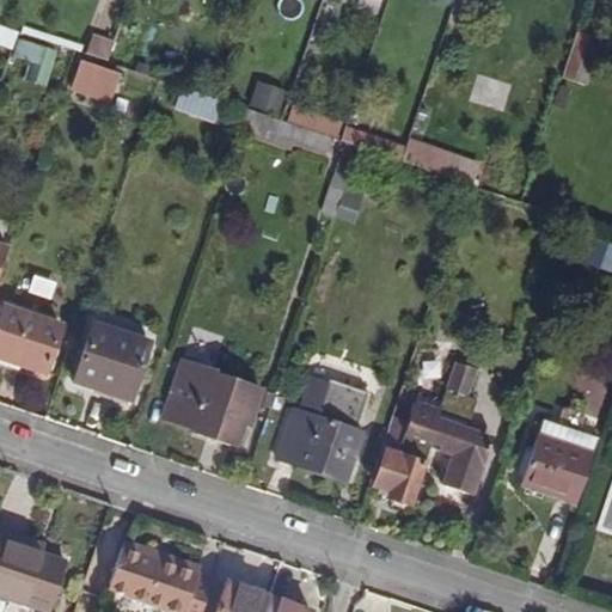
[(19,0),(0,0),(0,2),(0,6),(16,12),(19,0)]
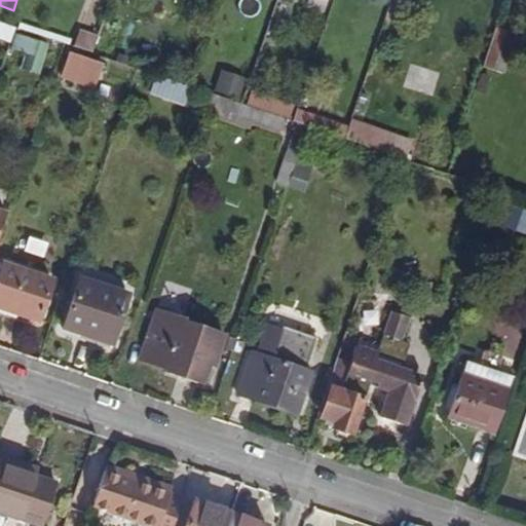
[(33,17),(31,16),(22,13),(13,10),(0,5),(0,16),(29,28),(33,17)]
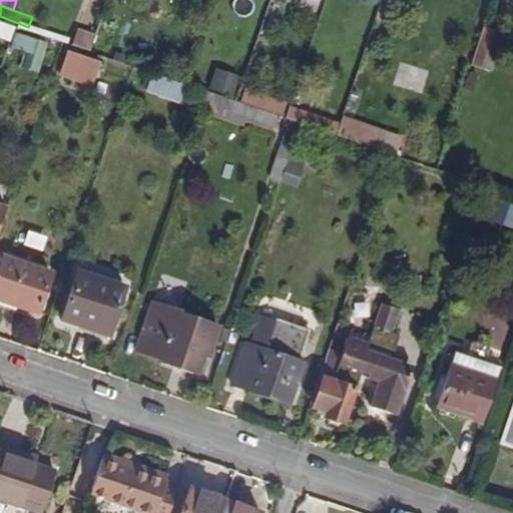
[(495,59),(509,19),(491,13),(477,53),(495,59)]
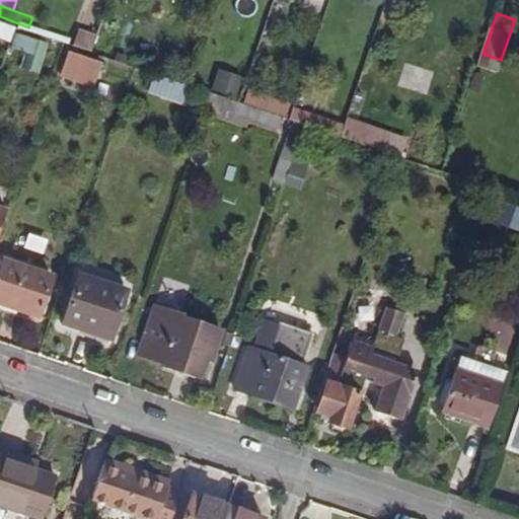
[(0,38),(12,42),(17,25),(0,19),(0,38)]
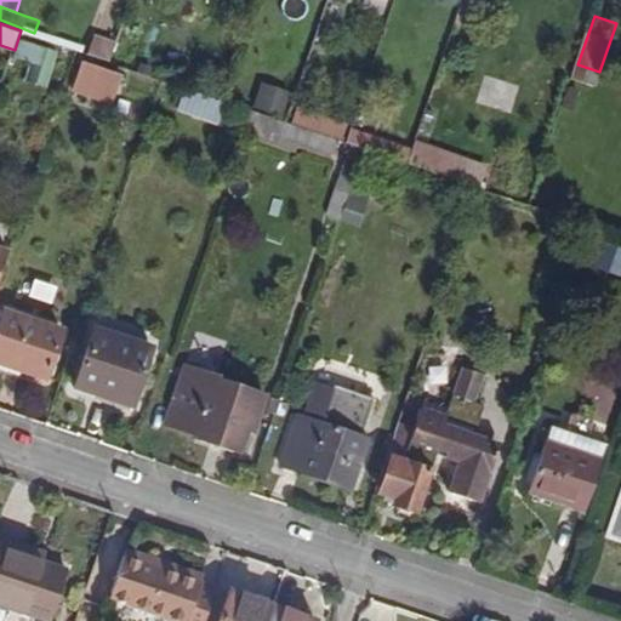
[(132,53),(138,36),(118,29),(112,46),(132,53)]
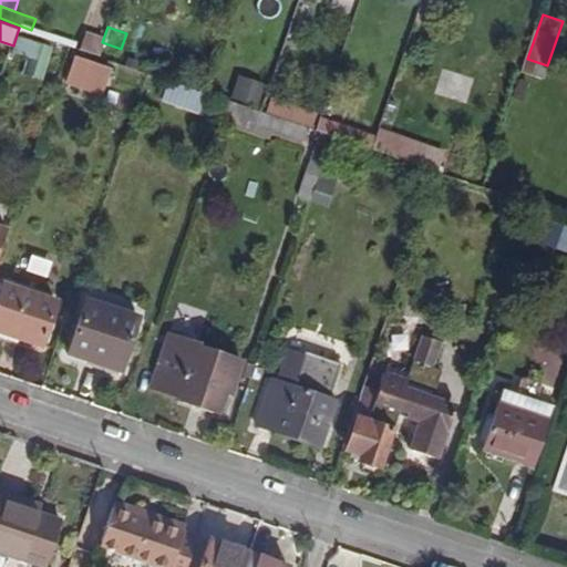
[(13,54),(28,58),(23,75),(44,80),(53,45),(18,37),(13,54)]
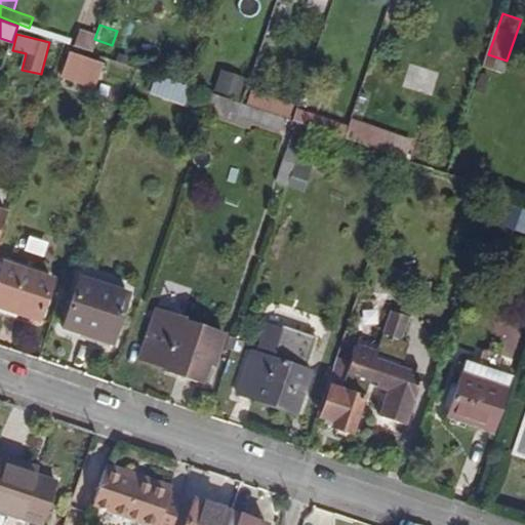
[(107,79),(113,62),(75,49),(70,66),(107,79)]
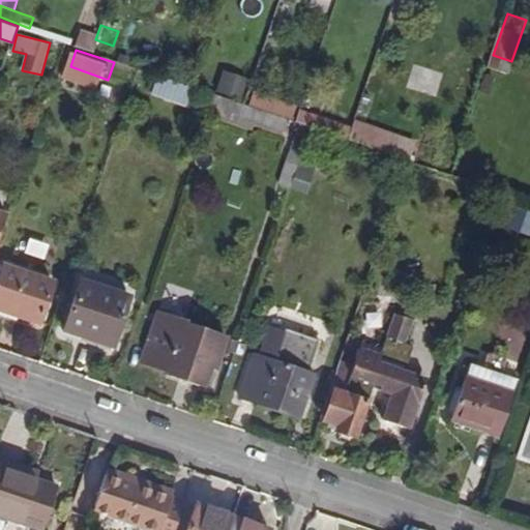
[(449,61),(435,56),(427,53),(418,76),(428,80),(441,84),(449,61)]
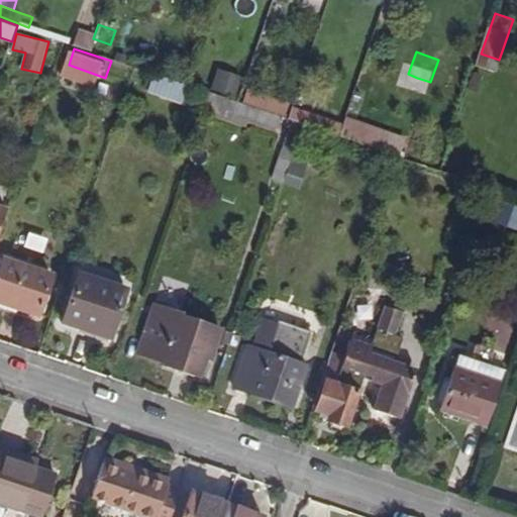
[(482,83),(488,67),(478,63),(472,80),(482,83)]
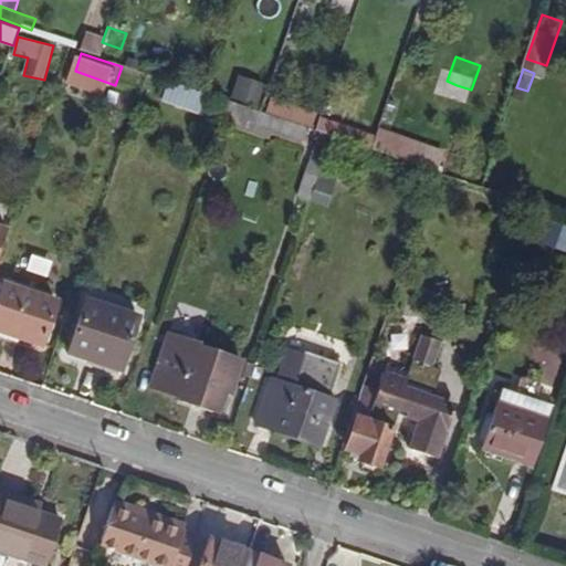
[(170,81),(163,101),(199,115),(207,94),(170,81)]
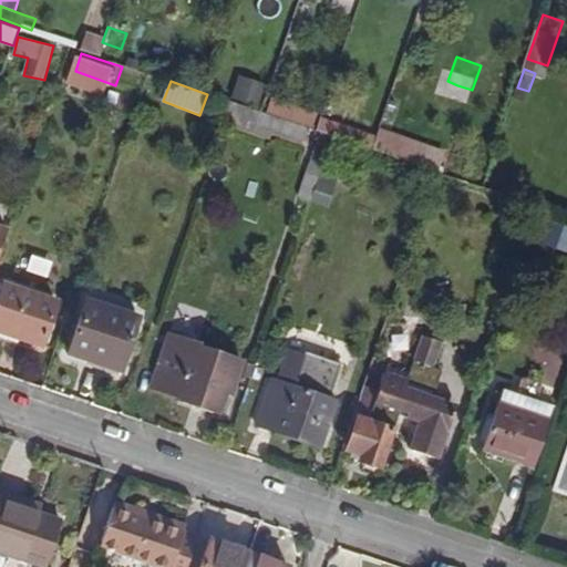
[(301,111),(272,101),(230,86),(224,104),(259,116),(261,110),(298,123),(301,111)]
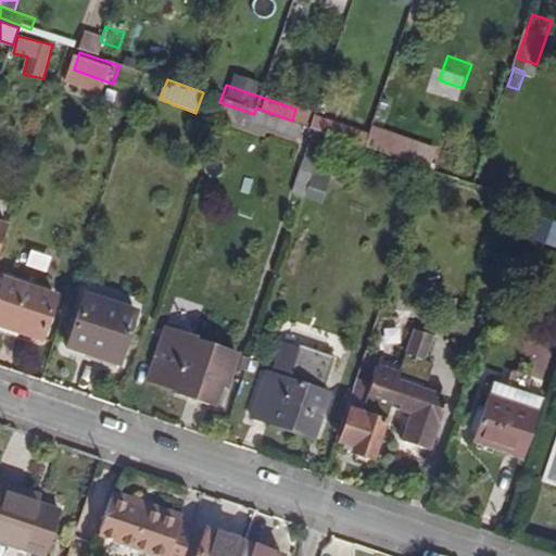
[(217,109),(258,123),(261,116),(254,114),(219,102),(217,109)]
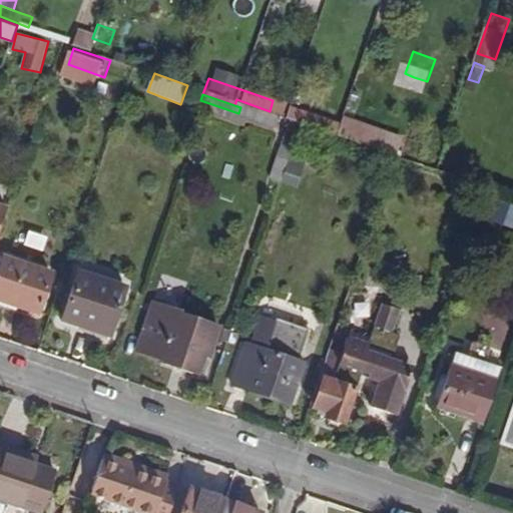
[(240,107),(268,117),(270,111),(236,99),(234,105),(240,107)]
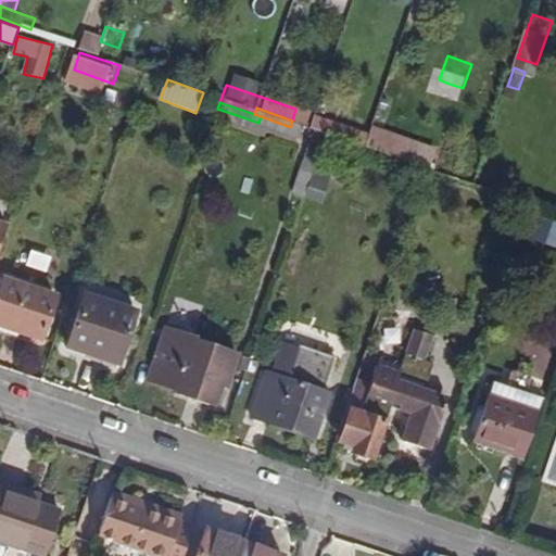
[(292,121),(306,126),(310,114),(295,109),(292,121)]
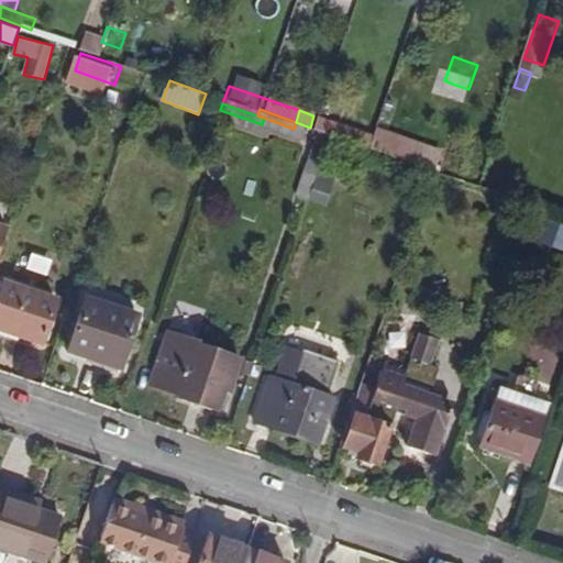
[(328,120),(324,119),(313,116),(310,128),(302,147),(307,148),(295,180),(306,185),(328,120)]
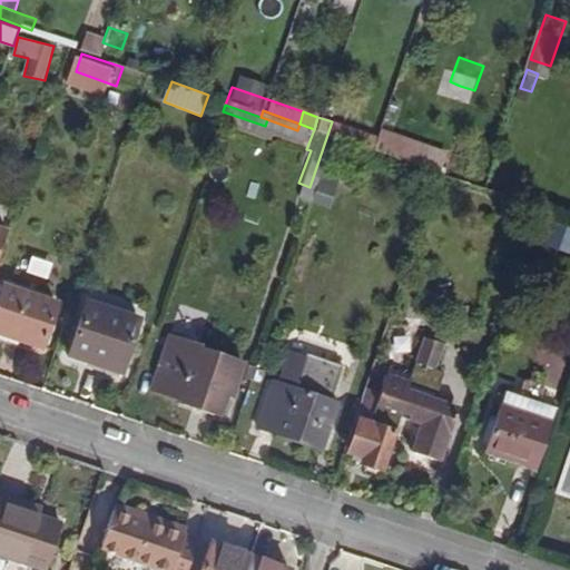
[(379,158),(383,145),(354,135),(350,148),(379,158)]
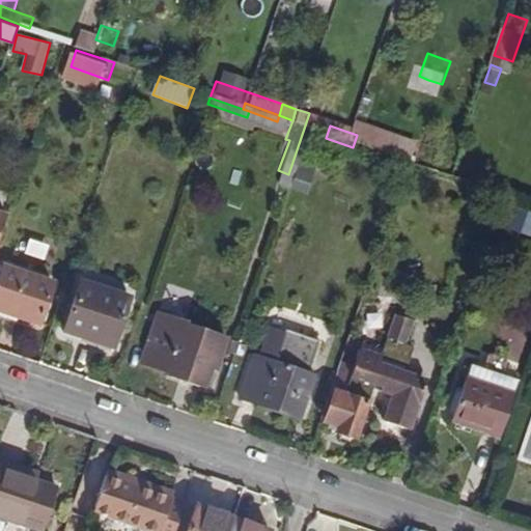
[(0,198),(0,250),(1,251),(18,204),(0,198)]
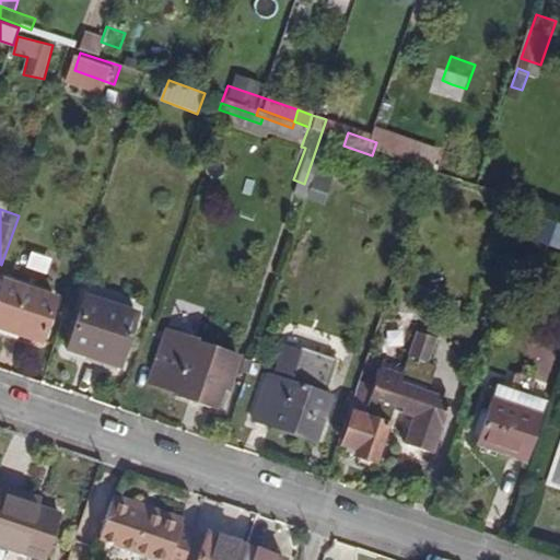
[(559,245),(559,222),(552,222),(549,244),(559,245)]
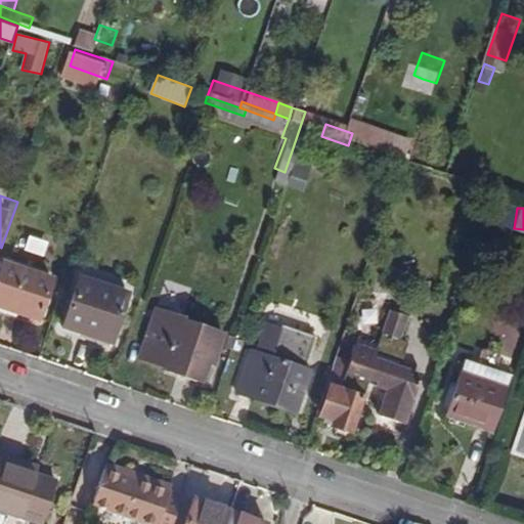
[(25,251),(44,257),(49,241),(30,234),(25,251)]
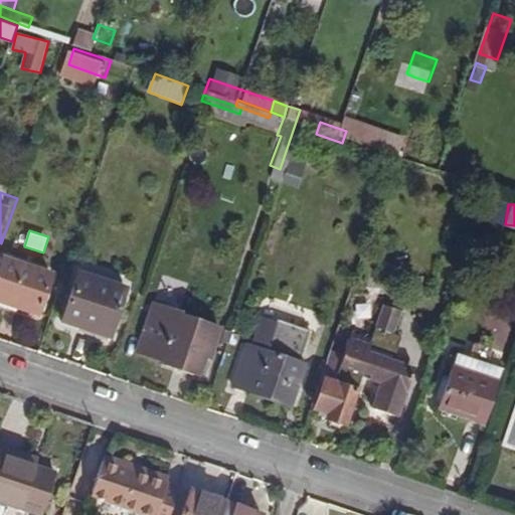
[(0,292),(42,307),(54,272),(7,255),(0,275),(0,292)]
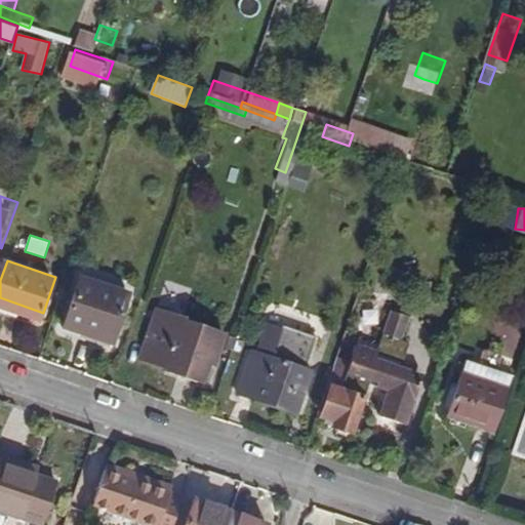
[(113,333),(130,284),(82,268),(66,317),(113,333)]
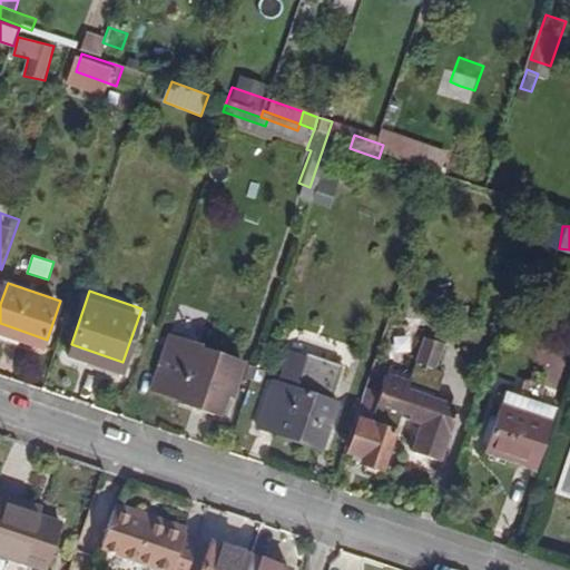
[(415,414),(433,364),(445,327),(429,322),(415,361),(392,352),(383,376),(369,371),(345,436),(357,441),(367,413),(403,425),(408,412),(415,414)]
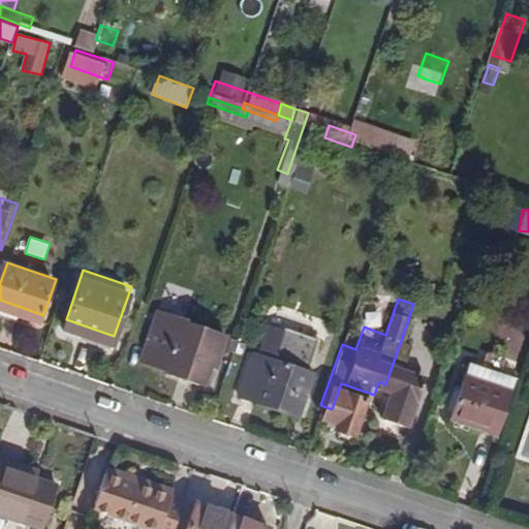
[(407,331),(416,305),(413,304),(402,338),(385,384),(397,389),(390,412),(417,423),(424,408),(419,407),(427,396),(432,381),(431,376),(430,373),(426,370),(418,368),(411,368),(408,362),(417,336),(407,331)]
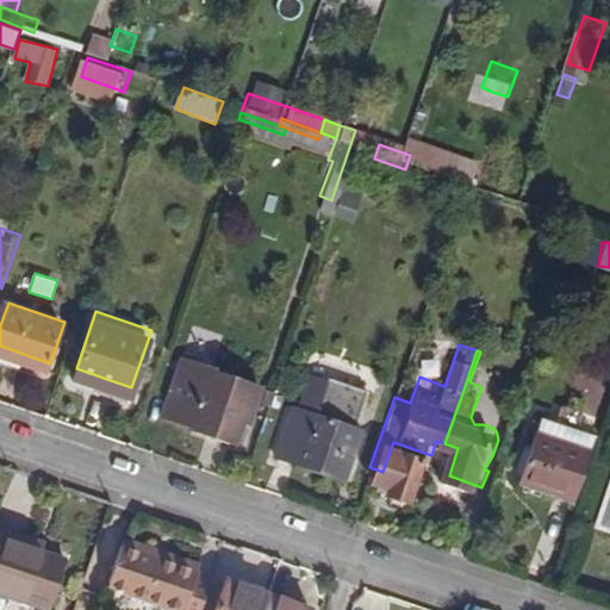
[(255,400),(260,381),(211,365),(212,362),(180,352),(162,409),(193,419),(192,422),(231,435),(243,397),(255,400)]
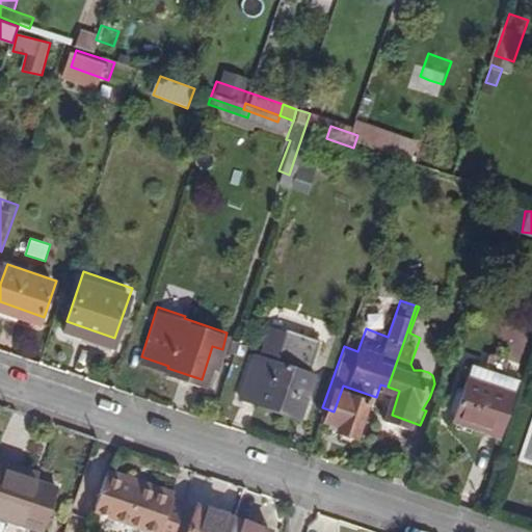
[(286,321),(284,325),(269,320),(260,348),(255,347),(239,390),(298,410),(314,368),(309,366),(320,334),(286,321)]
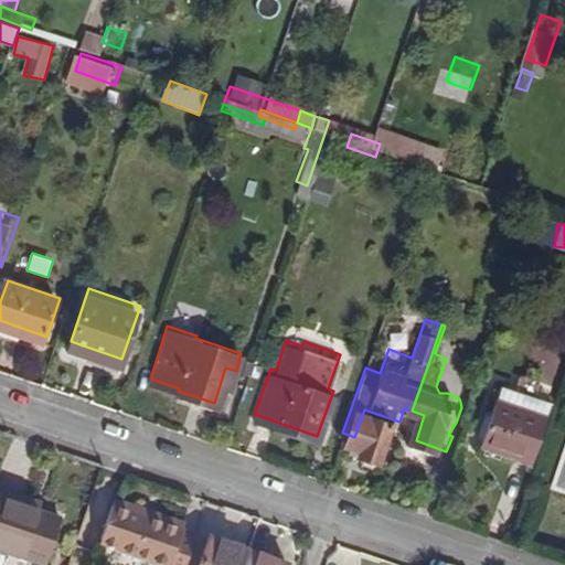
[(214,403),(224,406),(236,371),(225,368),(214,403)]
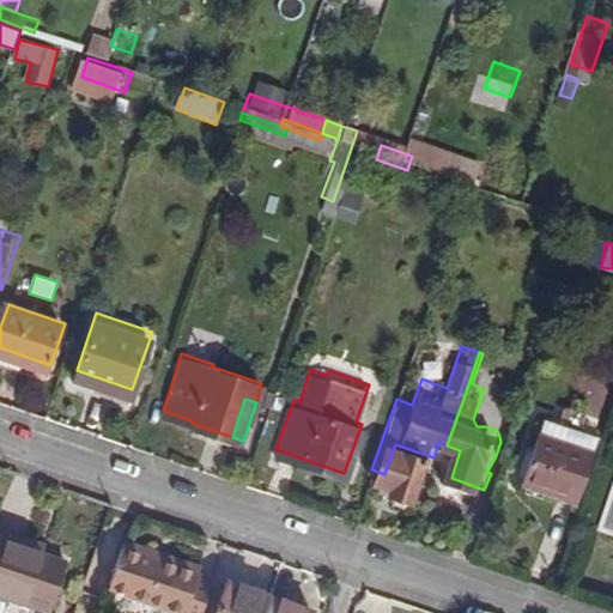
[(581,498),(598,451),(540,432),(523,480),(581,498)]
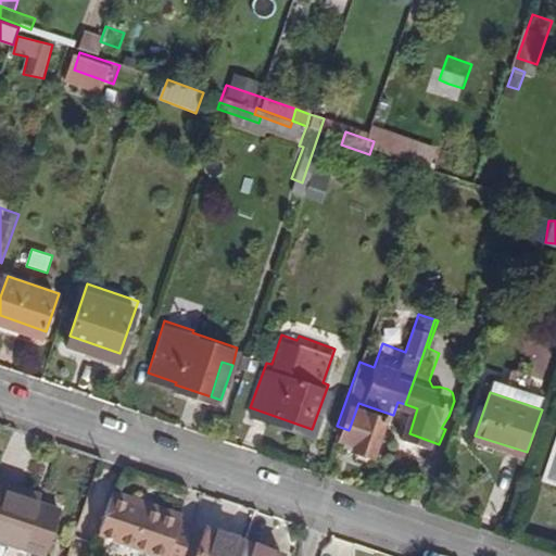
[(356,443),(381,452),(393,415),(358,403),(349,430),(359,433),(356,443)]
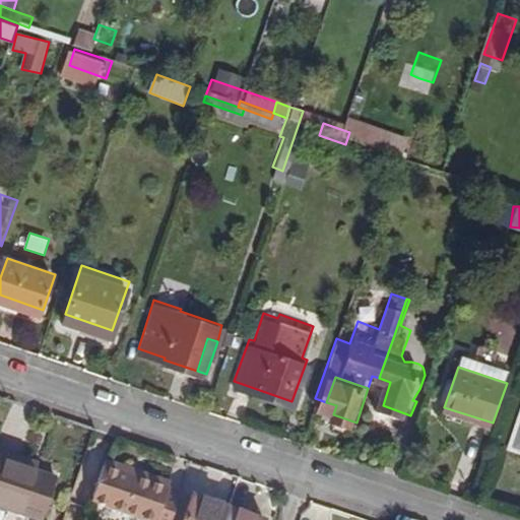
[(12,458),(15,449),(0,443),(0,519),(5,519),(11,505),(49,518),(63,475),(40,467),(12,458)]
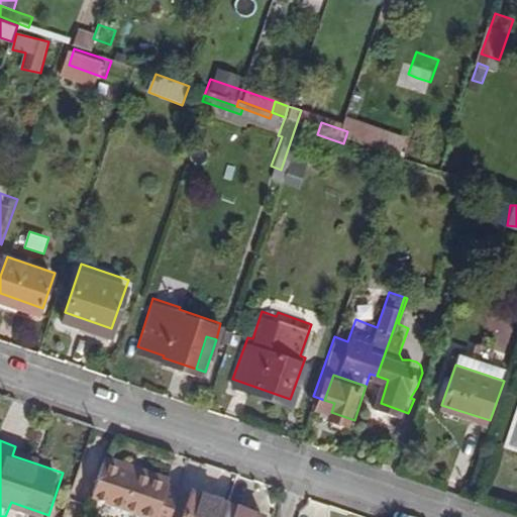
[(39,464),(42,456),(15,446),(12,455),(39,464)]
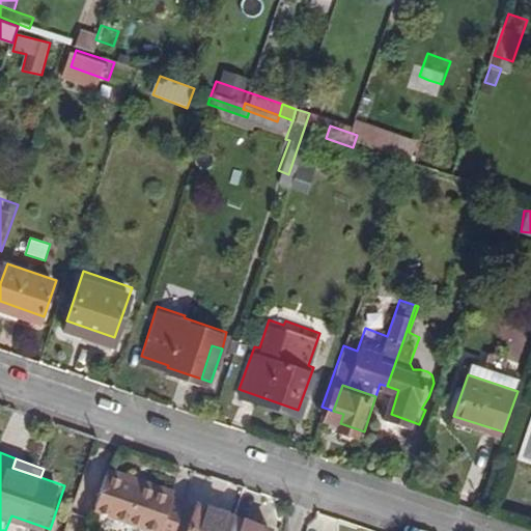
[(108,474),(96,510),(123,519),(135,484),(108,474)]
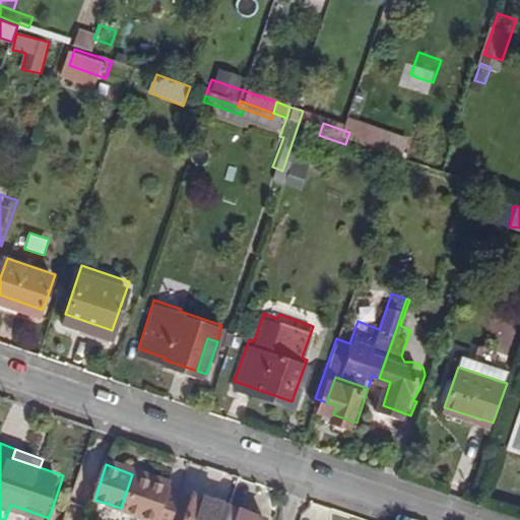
[(173,519),(183,493),(132,474),(121,508),(152,519),(173,519)]
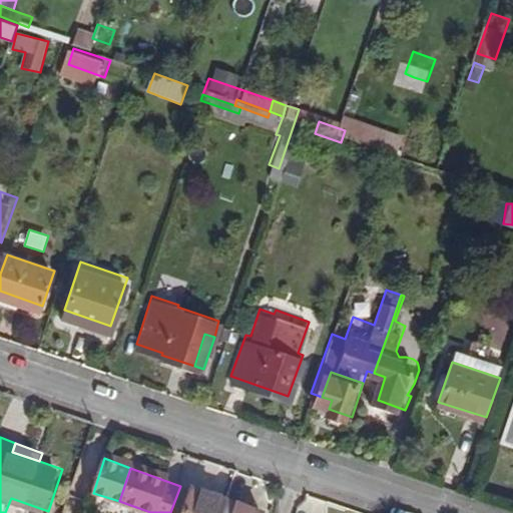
[(222,512),(229,495),(195,482),(188,500),(183,512),(222,512)]
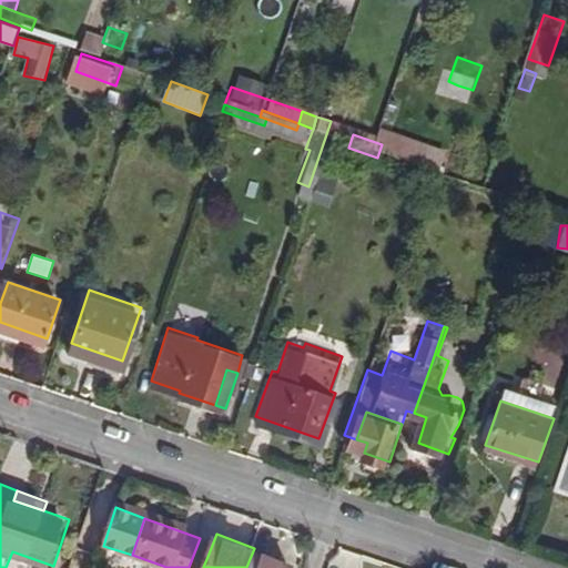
[(291,567),(293,561),(254,548),(246,567),(291,567)]
